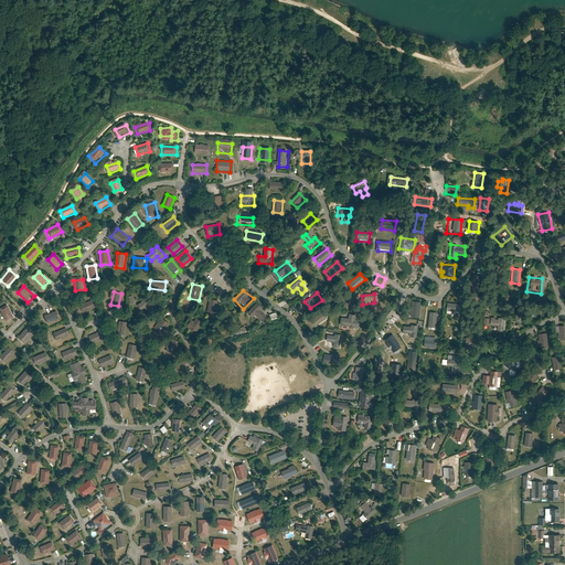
[(149,297),(137,306),(140,311),(146,308),(149,313),(155,310),(150,305),(152,302),(149,297)]
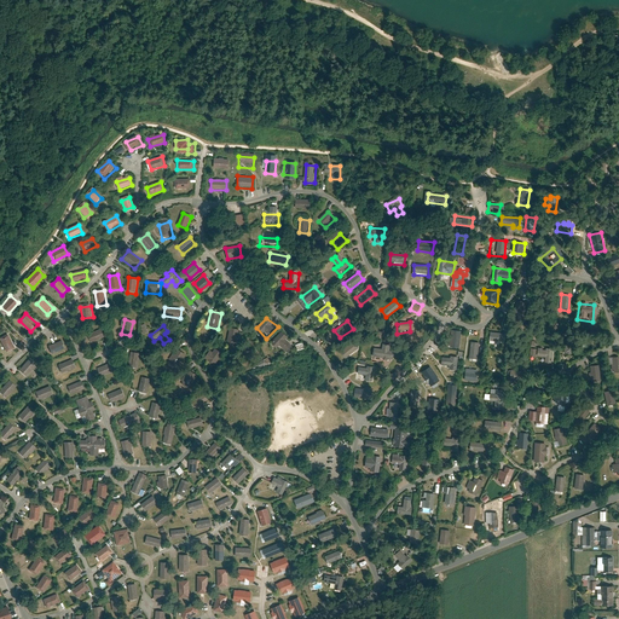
[(237,329),(230,328),(225,345),(232,346),(233,339),(239,340),(241,334),(236,333),(237,329)]
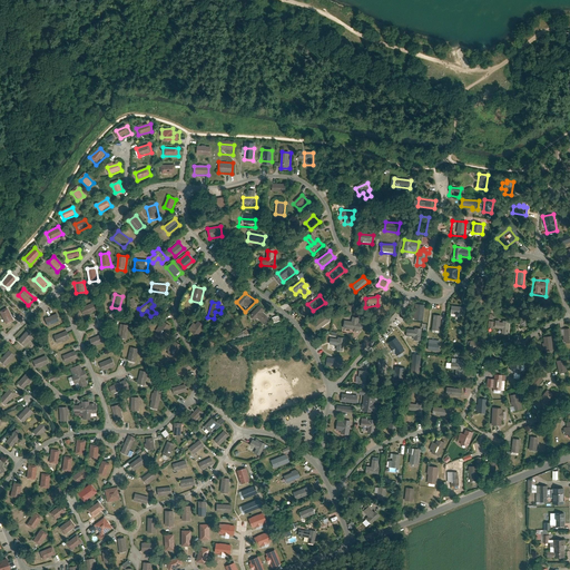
[(82,316),(96,311),(94,303),(80,308),(82,316)]
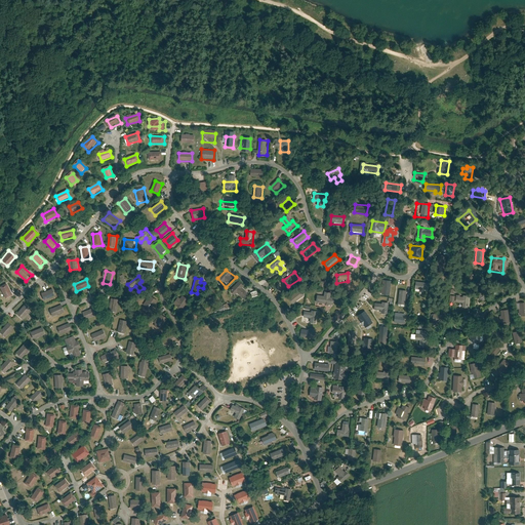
[(243,286),(238,280),(228,290),(234,296),(237,292),(243,298),(247,294),(241,288),(243,286)]
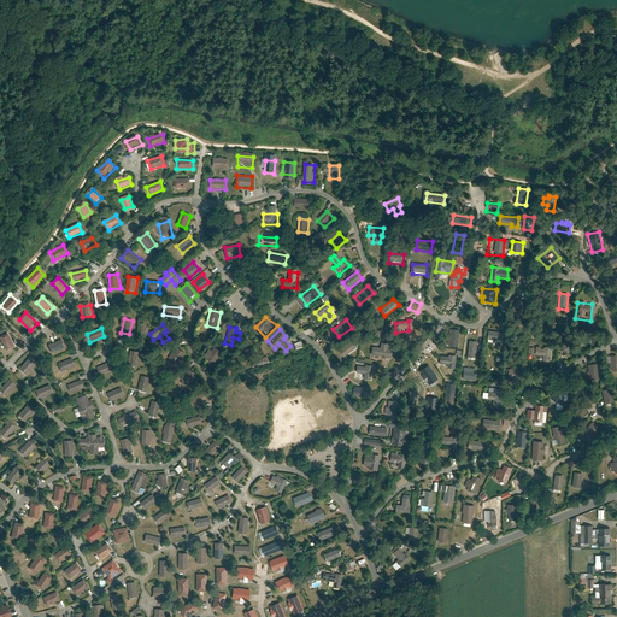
[(451,329),(448,346),(457,347),(459,330),(451,329)]
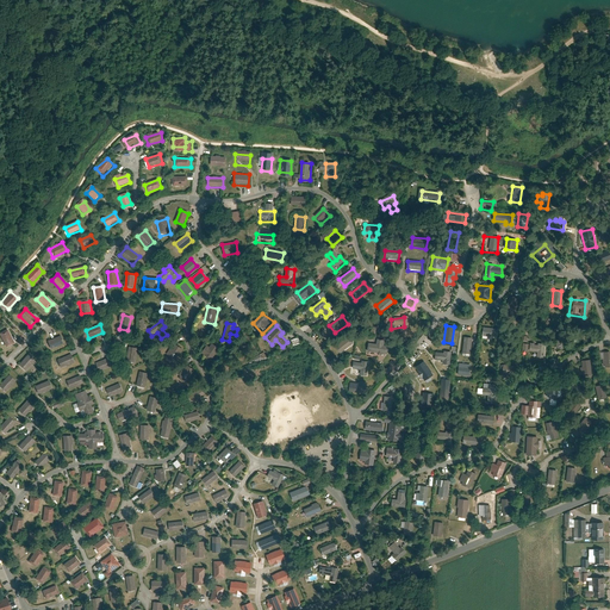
[(481,336),(496,337),(497,329),(481,328),(481,336)]
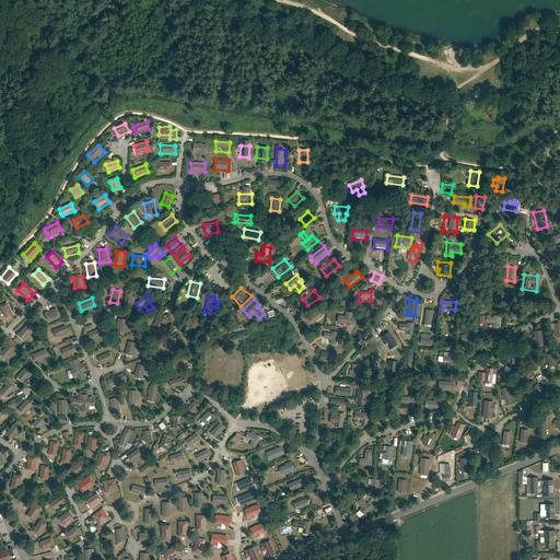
[(7,304),(0,306),(0,307),(4,317),(11,314),(7,304)]
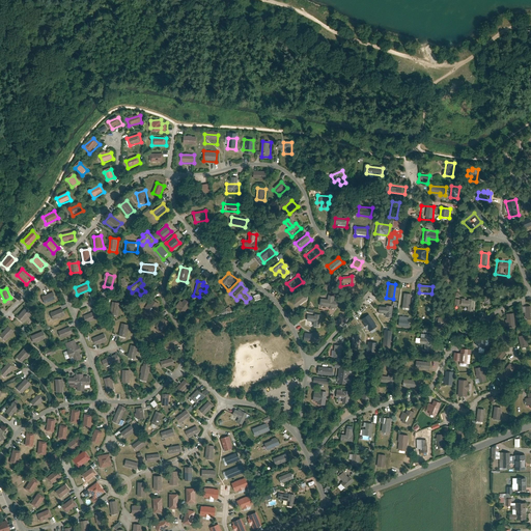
[(491,291),(486,290),(484,297),(490,298),(488,301),(498,302),(500,291),(492,289),(491,291)]
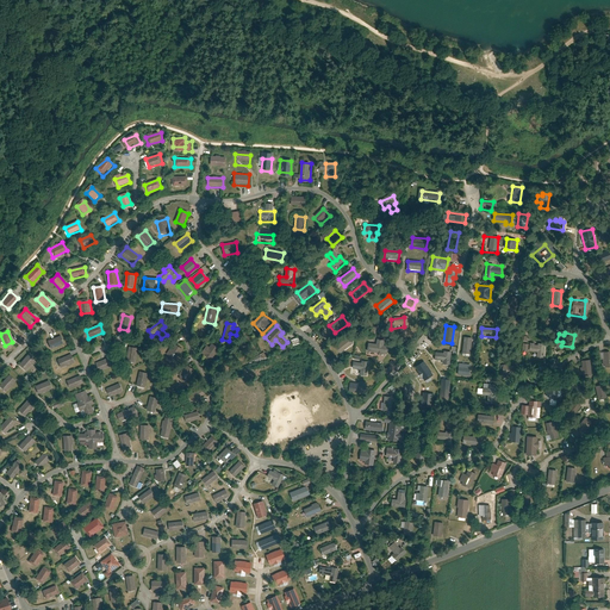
[(64,344),(61,336),(49,341),(53,350),(64,344)]
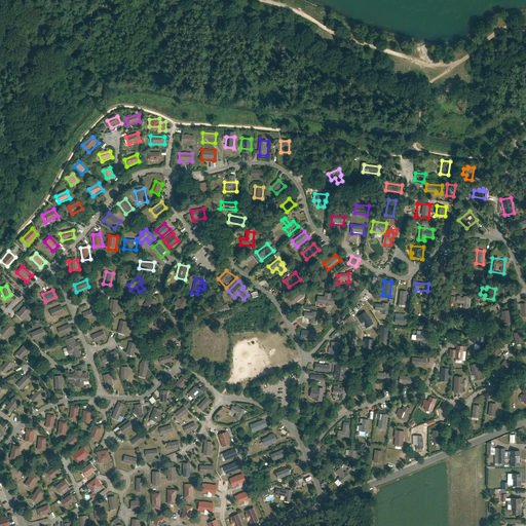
[(301,291),(290,299),(294,304),(305,296),(301,291)]
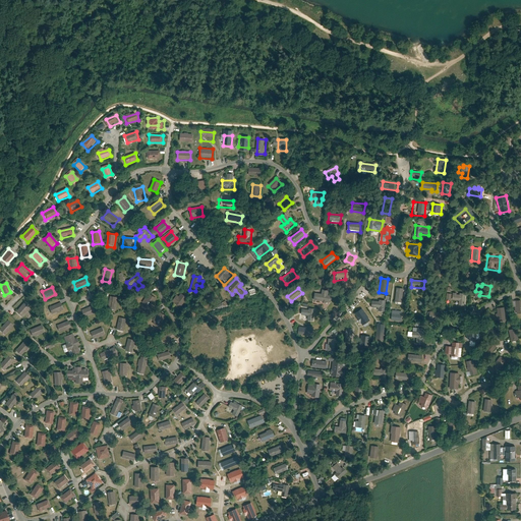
[(402,303),(403,289),(396,288),(394,302),(402,303)]
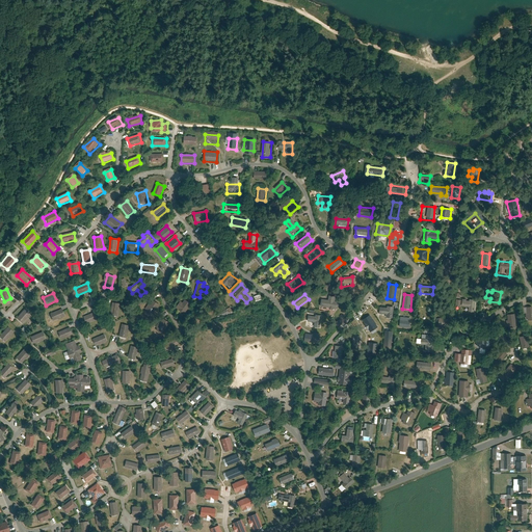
[(328,300),(322,299),(321,307),(338,310),(340,301),(335,300),(335,296),(329,295),(328,300)]
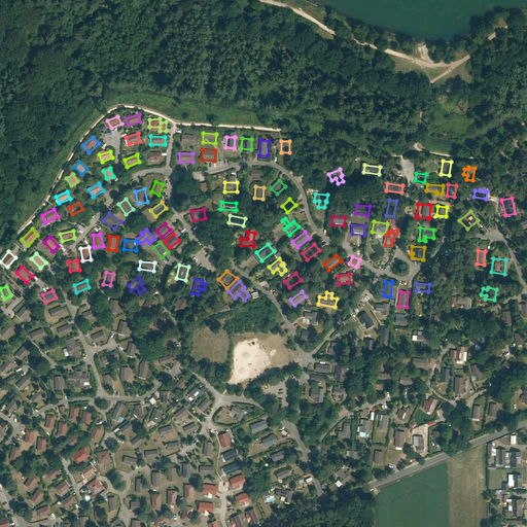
[(462,297),(458,296),(457,303),(461,304),(460,307),(469,308),(471,297),(463,295),(462,297)]
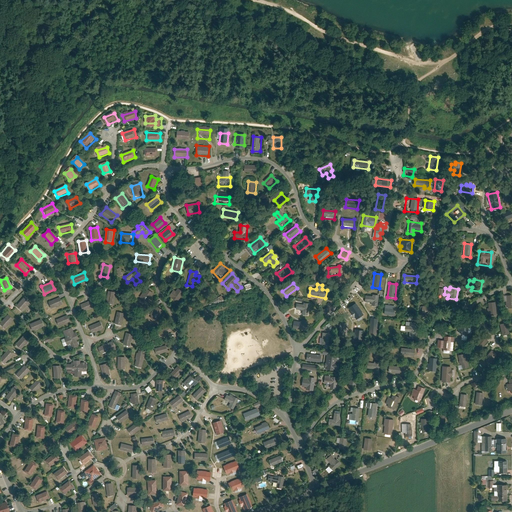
[(184,294),(179,289),(171,298),(177,303),(184,294)]
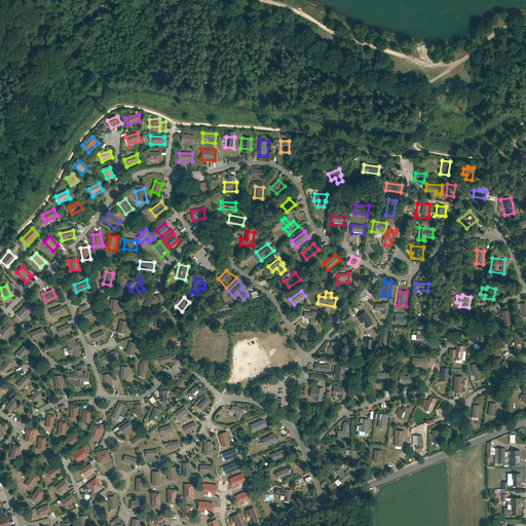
[(151,312),(158,302),(152,298),(145,308),(151,312)]
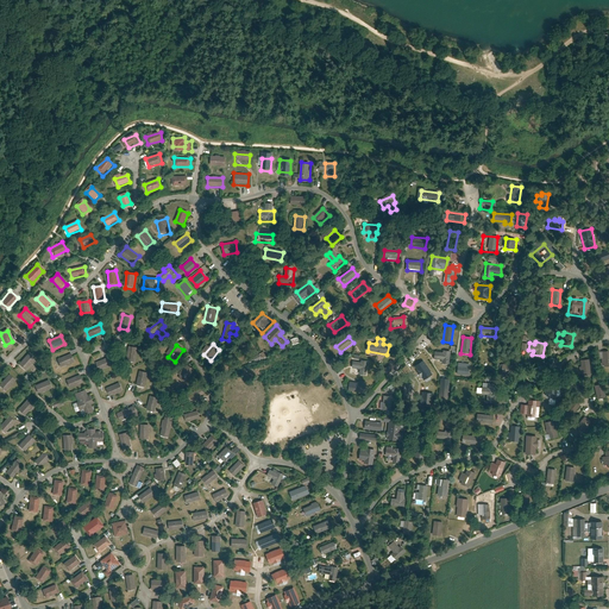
[(138,349),(129,346),(126,360),(136,363),(138,349)]
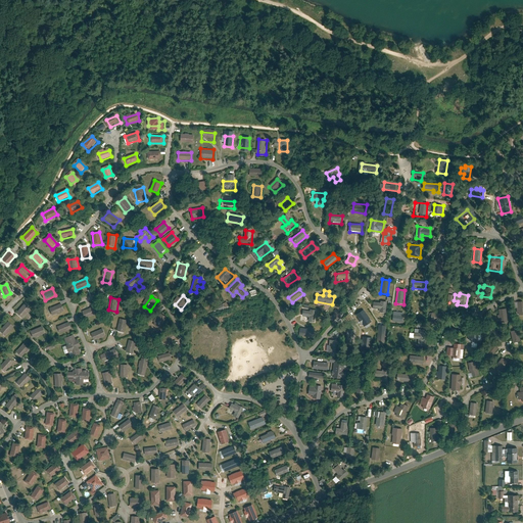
[(264,298),(258,304),(269,314),(274,307),(264,298)]
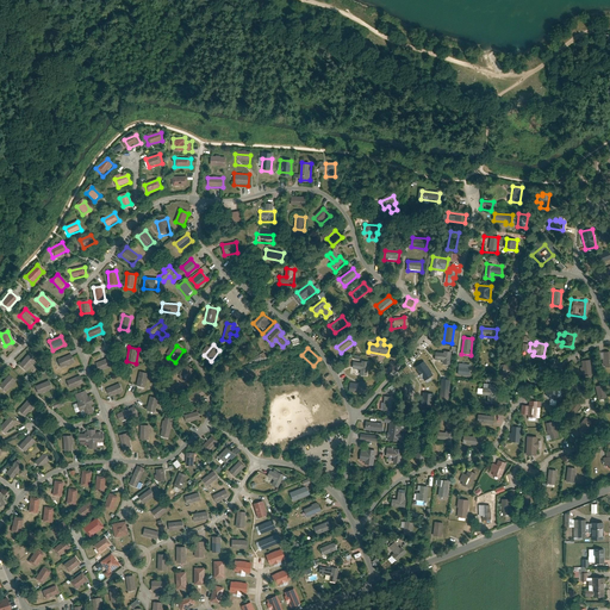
[(450,363),(452,353),(442,352),(441,363),(450,363)]
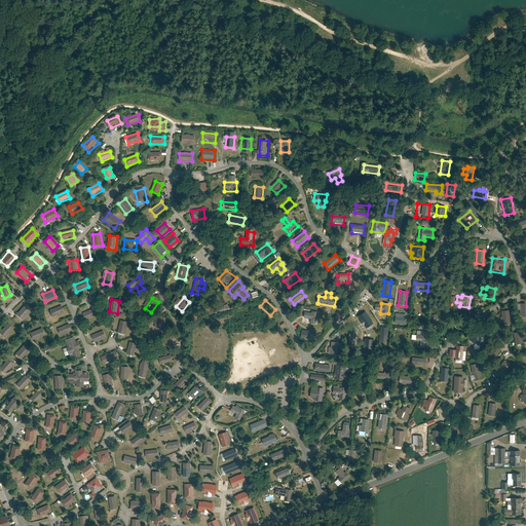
[(525,303),(516,304),(517,310),(519,310),(520,317),(525,316),(525,303)]
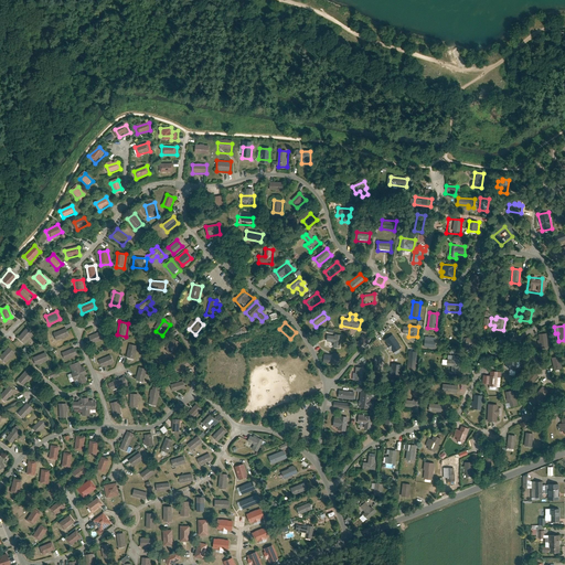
[(28,328),(18,339),(23,344),(33,333),(28,328)]
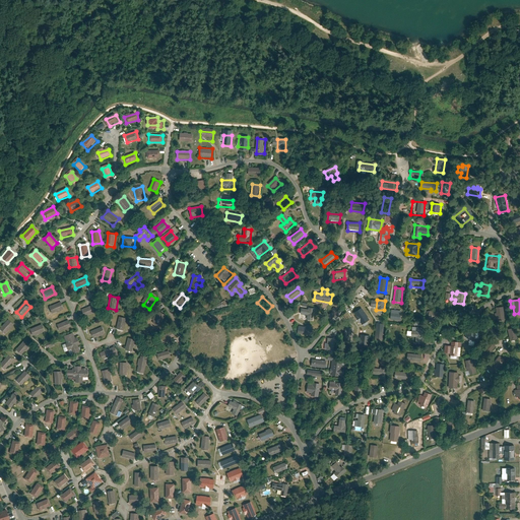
[(64,310),(60,302),(50,307),(53,314),(64,310)]
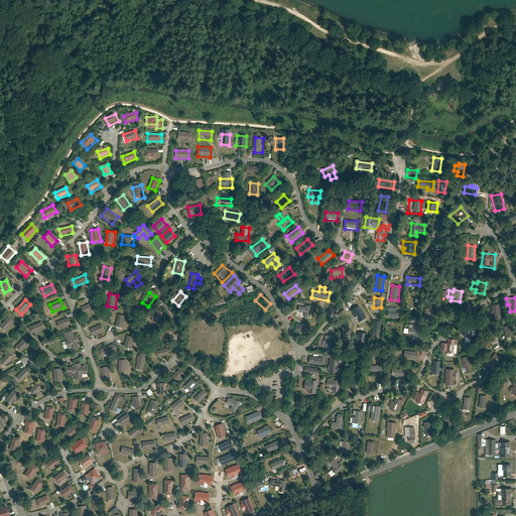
[(93,302),(82,307),(85,314),(96,309),(93,302)]
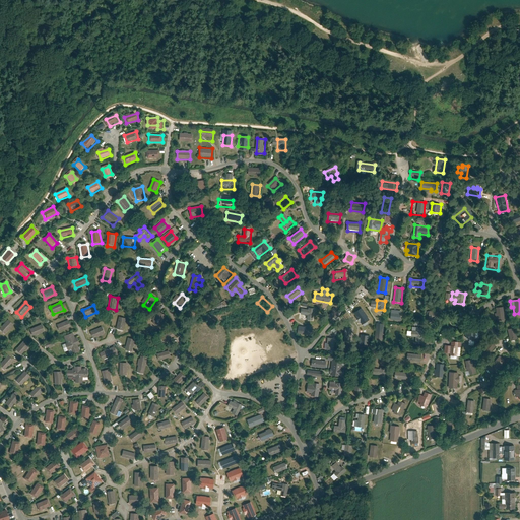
[(315,309),(302,307),(301,314),(308,315),(307,319),(313,320),(315,309)]
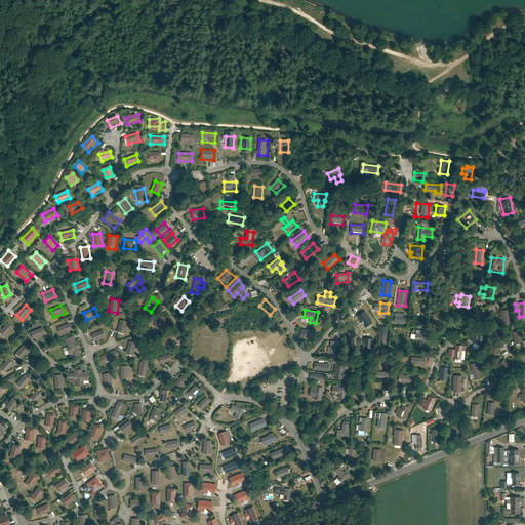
[(509,310),(499,312),(500,324),(510,323),(509,310)]
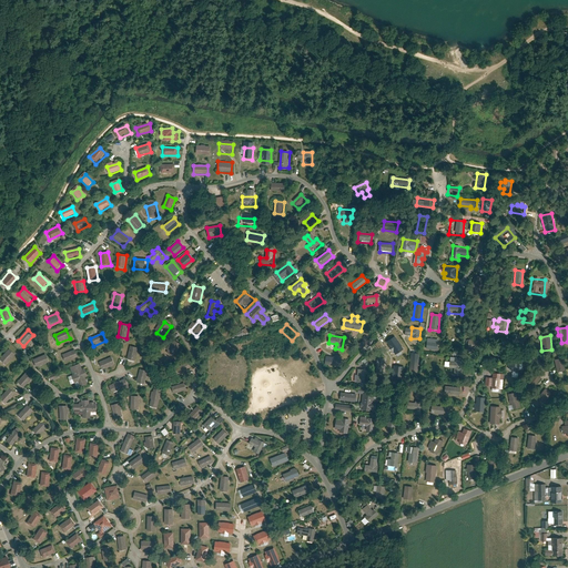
[(437,338),(427,337),(426,350),(437,350),(437,338)]
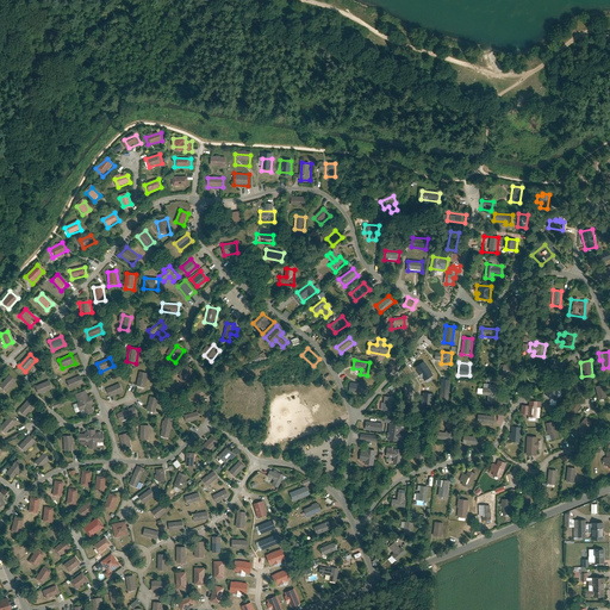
[(431,374),(425,363),(417,368),(424,379),(431,374)]
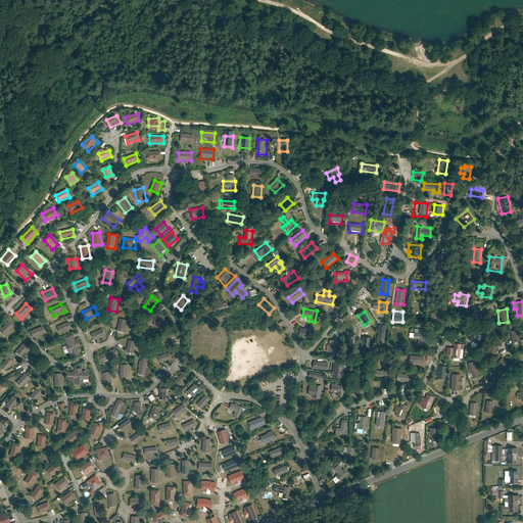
[(441,322),(442,314),(431,313),(430,320),(441,322)]
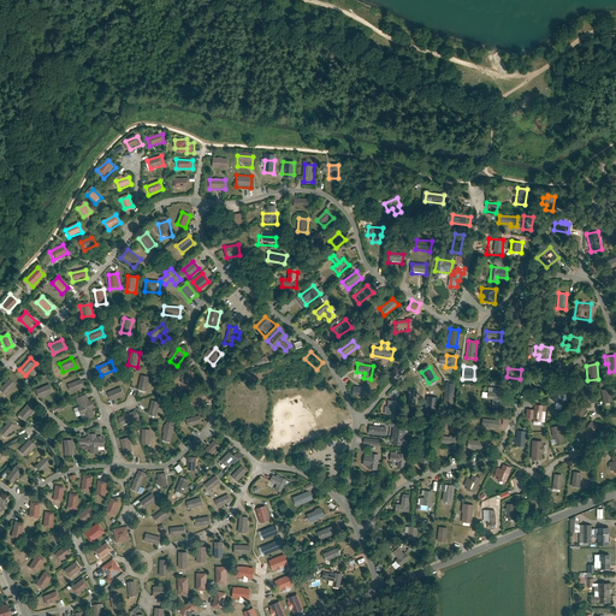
[(189,388),(196,374),(188,369),(181,383),(189,388)]
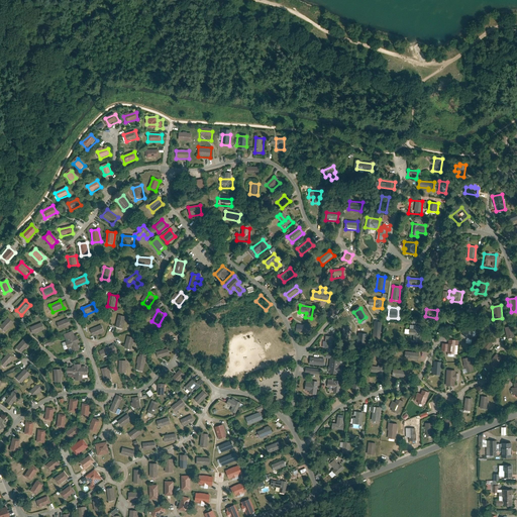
[(116,327),(123,328),(125,317),(118,315),(116,327)]
